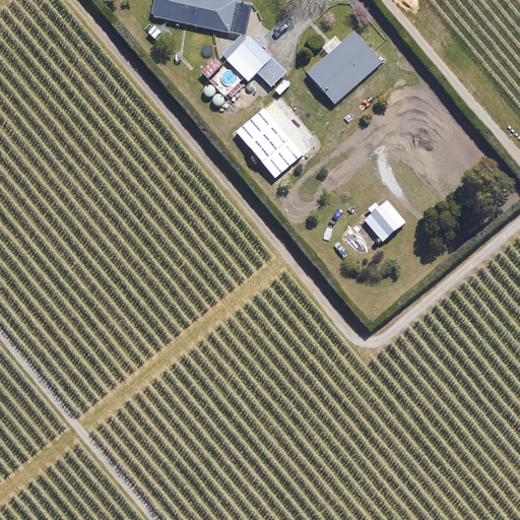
[(252,3),(238,0),(155,0),(152,16),(245,37),(252,3)]
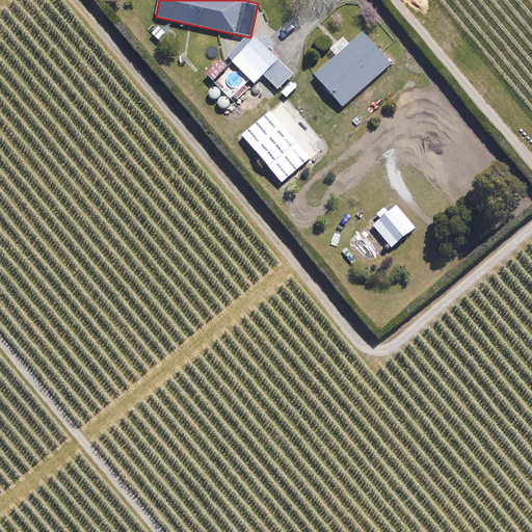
[(390,63),(362,32),(348,44),(342,37),(329,49),(336,56),(315,75),(342,106),(390,63)]
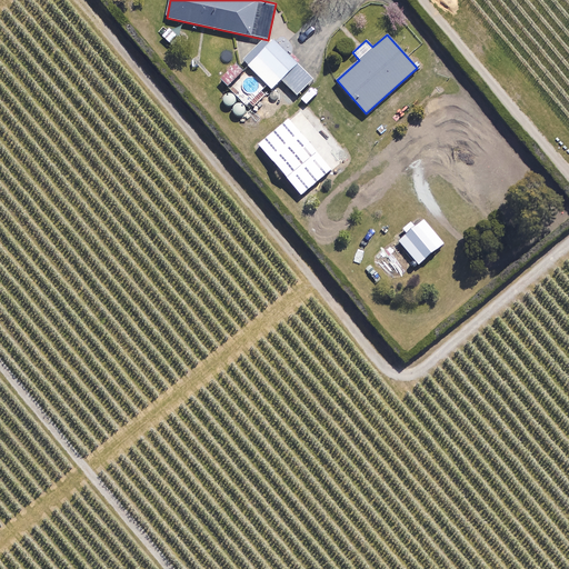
[(312,80),(273,40),(247,65),(271,89),(281,79),(296,96),(312,80)]
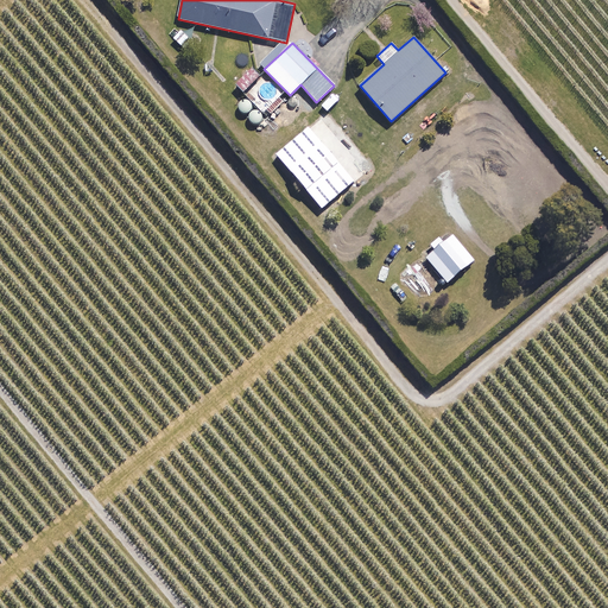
[(265,116),(244,96),(234,107),(255,127),(265,116)]
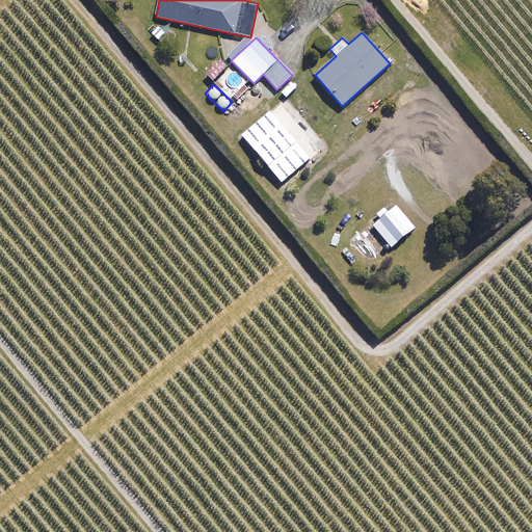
[(414,228),(396,205),(387,212),(383,208),(377,213),(380,218),(372,224),(390,246),(414,228)]
